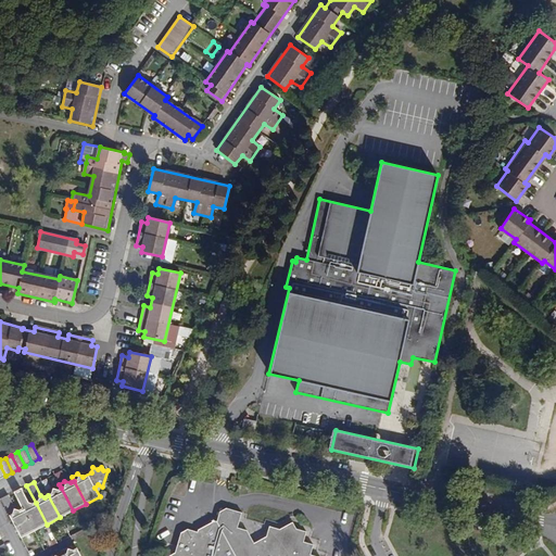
[(60,517),(73,510),(61,488),(57,490),(51,488),(46,491),(48,495),(60,517)]
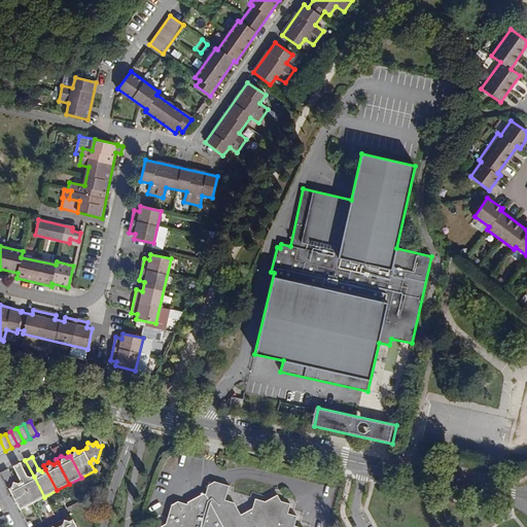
[(12,466),(22,483),(32,503),(44,497),(34,477),(31,478),(26,476),(20,463),(12,466)]
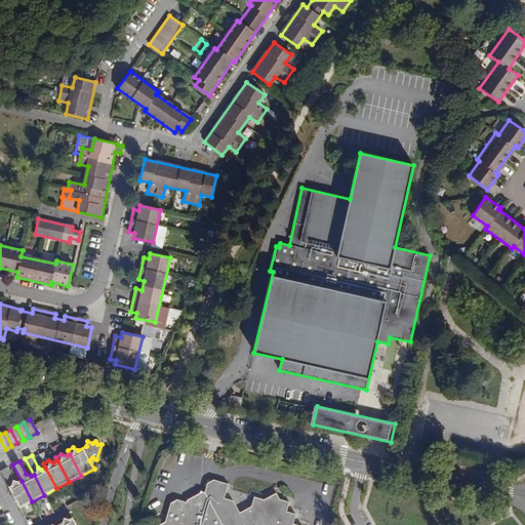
[(0,471),(19,508),(32,501),(22,481),(18,482),(14,481),(7,468),(0,471)]
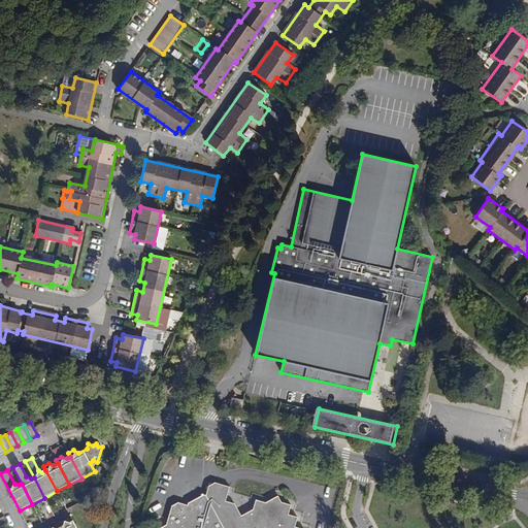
[(230,487),(215,481),(208,484),(206,493),(203,493),(188,501),(187,504),(177,500),(171,503),(167,523),(160,527),(302,527),(303,527),(294,525),(297,515),(288,513),(292,503),(281,500),(278,495),(265,503),(255,500),(252,512),(241,515),(234,502),(225,498),(230,487)]
